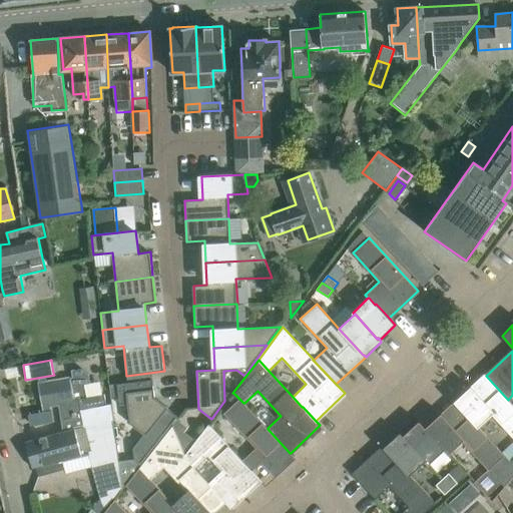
[(59,404),(64,432),(84,426),(86,425),(113,417),(111,401),(107,402),(104,392),(87,396),(84,383),(91,382),(89,372),(82,367),(72,368),(74,377),(39,384),(44,411),(50,410),(49,406),(59,404)]
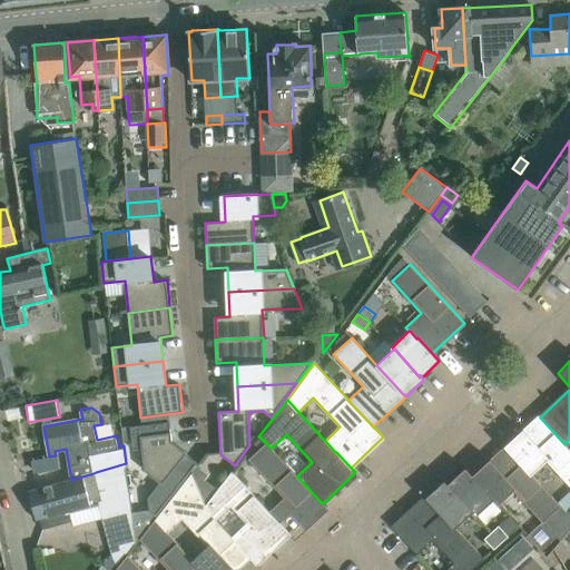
[(569,450),(564,444),(540,418),(526,431),(523,429),(504,446),(505,449),(507,448),(531,474),(532,474),(547,461),(569,485),(569,450)]
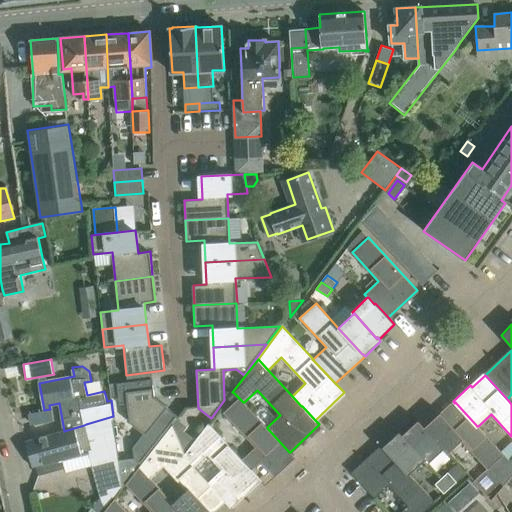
[(168,407),(166,405),(163,409),(156,404),(153,378),(117,383),(120,404),(128,403),(130,422),(144,433),(133,447),(135,459),(140,463),(178,415),(168,407)]
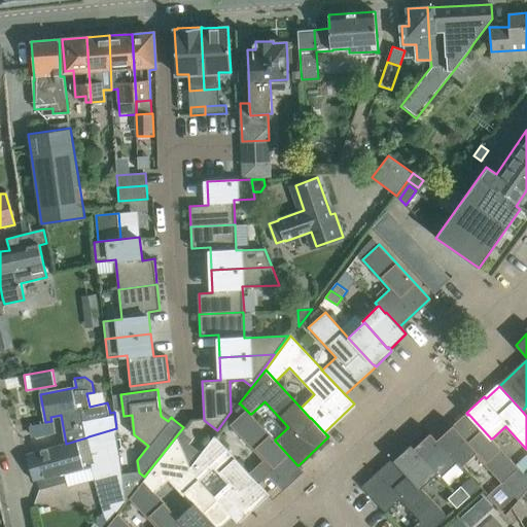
[(241,405),(235,410),(240,416),(246,410),(241,405)]
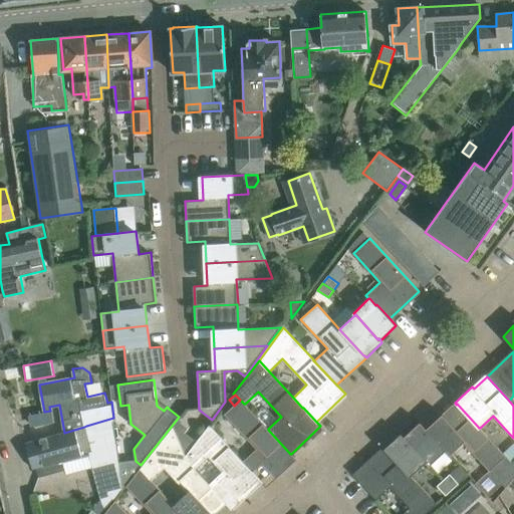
[(268,430),(268,429),(245,404),(244,404),(240,400),(234,406),(224,415),(256,449),(247,458),(256,469),(262,463),(274,477),(295,458),(291,454),(290,454),(268,430)]
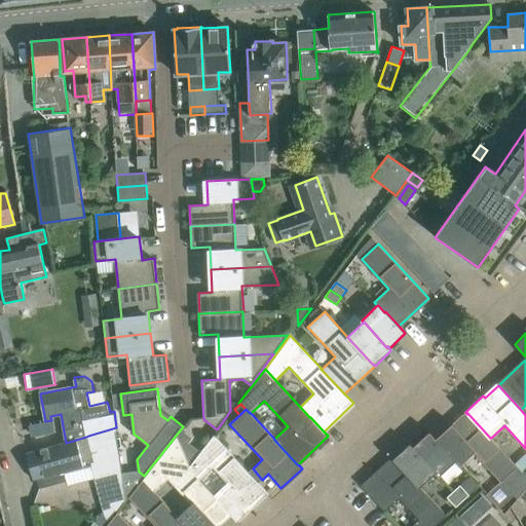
[(518,467),(491,438),(490,438),(467,413),(466,414),(454,425),(452,423),(436,439),(438,441),(456,461),(455,461),(459,466),(474,453),(501,483),(518,467)]
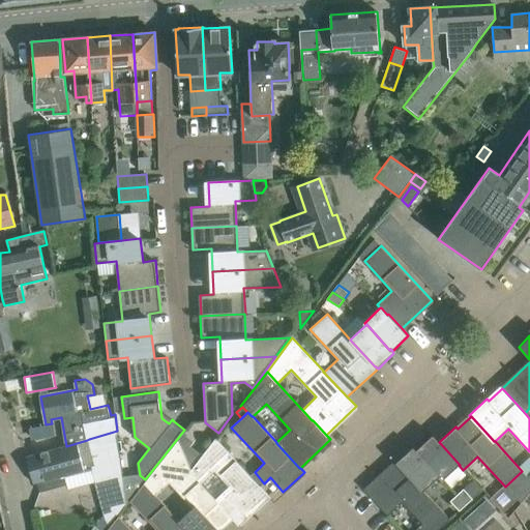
[(126,507),(117,431),(89,439),(96,467),(91,468),(94,478),(106,520),(109,529),(119,517),(126,507)]
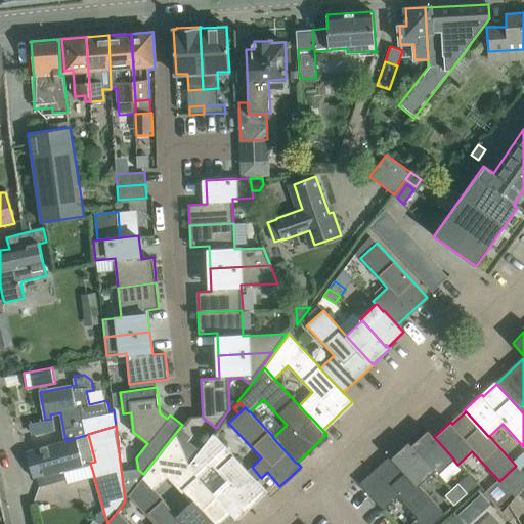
[(454,460),(436,439),(434,437),(428,430),(411,445),(413,446),(412,447),(435,471),(434,471),(437,475),(453,460),(454,460)]
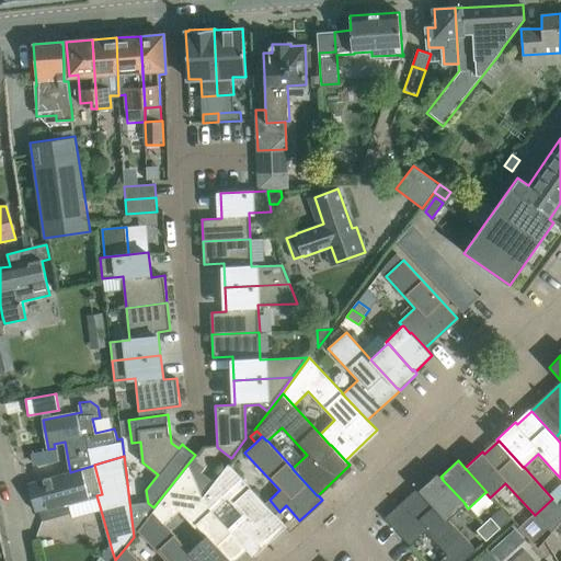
[(229,464),(203,497),(202,500),(213,512),(227,497),(243,515),(229,528),(228,528),(245,548),(252,556),(285,525),(229,464)]
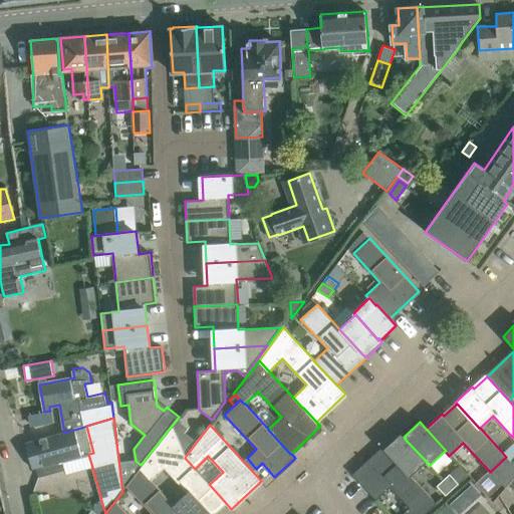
[(93,453),(86,426),(84,427),(64,433),(26,443),(32,469),(36,468),(38,478),(58,473),(66,470),(62,458),(82,453),(83,455),(88,454),(93,453)]
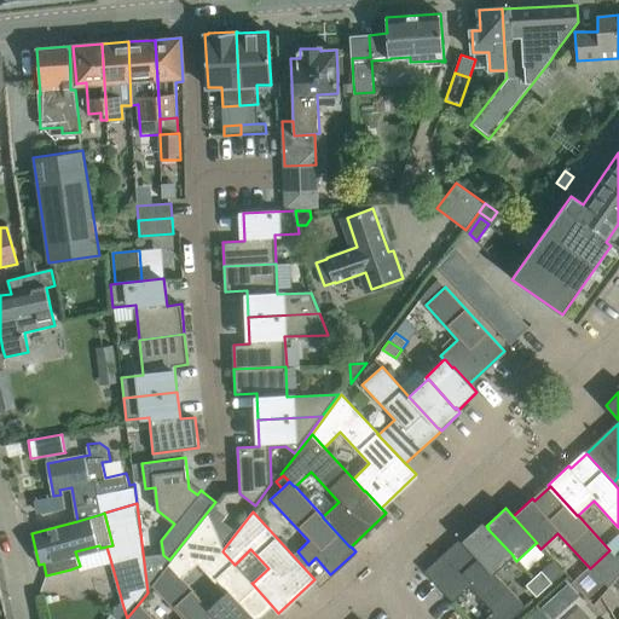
[(271,605),(252,583),(253,583),(235,565),(223,551),(224,549),(208,514),(168,566),(181,579),(181,578),(197,563),(225,593),(209,608),(208,608),(218,618),(255,618),(271,605)]
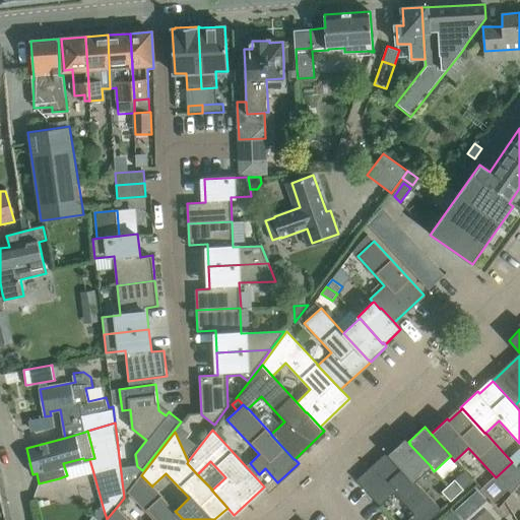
[(432,467),(409,444),(410,443),(408,442),(405,438),(389,453),(391,455),(390,455),(415,482),(415,481),(431,467),(432,467)]
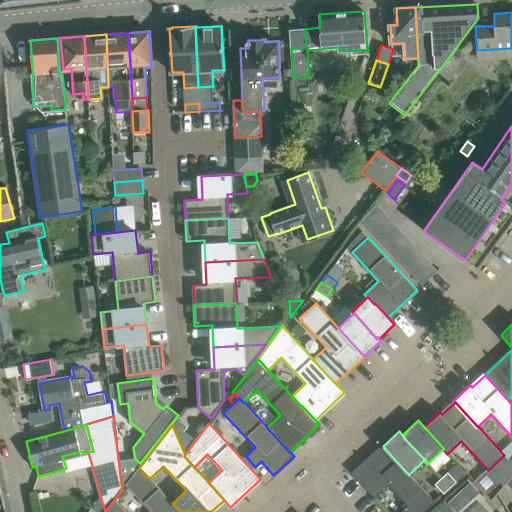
[(423,511),(435,502),(409,474),(409,475),(384,448),(385,448),(383,446),(353,474),(375,498),(389,485),(408,505),(401,511),(423,511)]
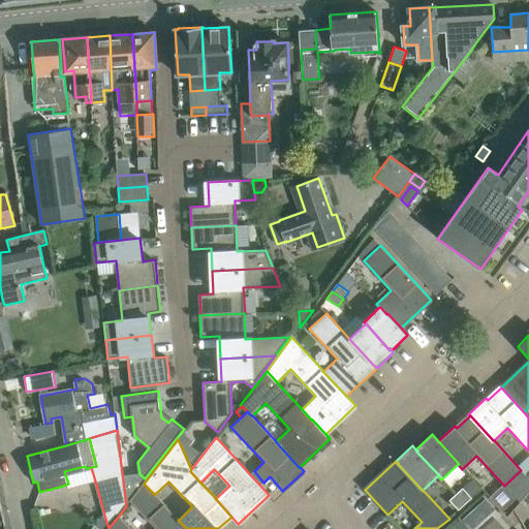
[(186,528),(178,520),(179,520),(155,494),(155,495),(144,484),(130,501),(156,528),(186,528)]
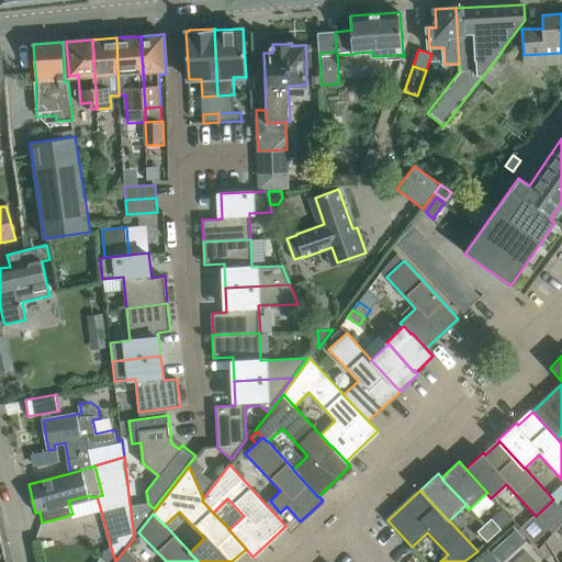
[(492,518),(485,525),(494,536),(502,529),(492,518)]
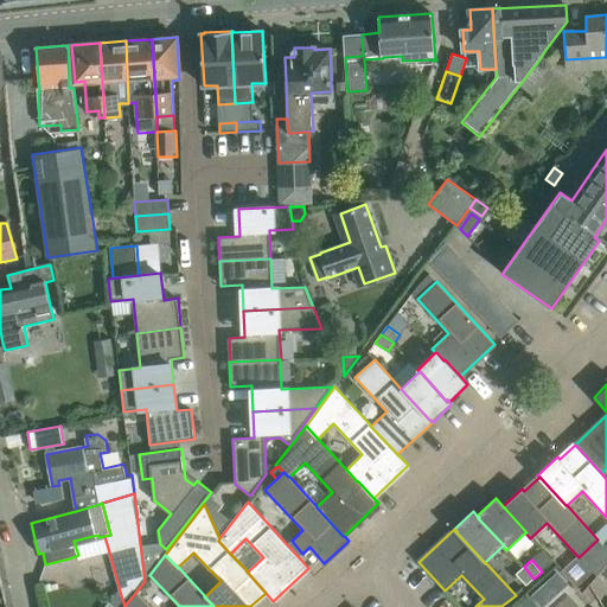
[(534,579),(524,567),(516,574),(526,586),(534,579)]
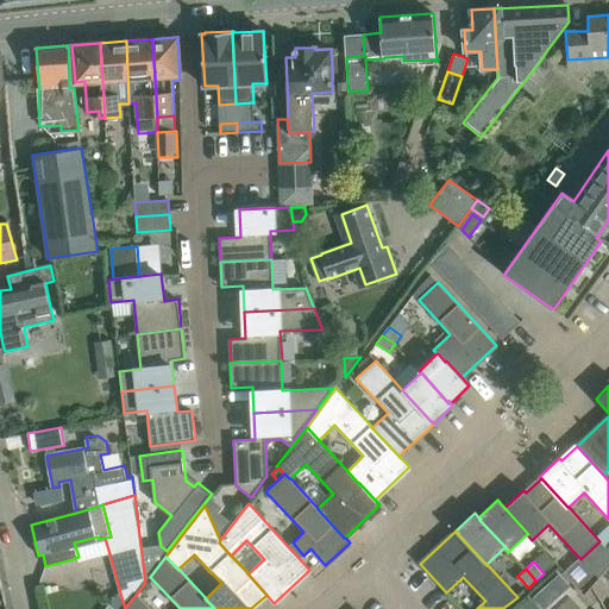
[(560,575),(550,584),(560,596),(571,588),(560,575)]
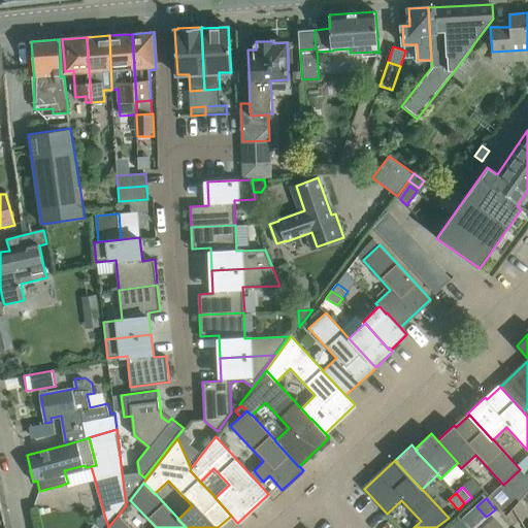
[(130,527),(119,515),(108,527),(107,527),(130,527)]
